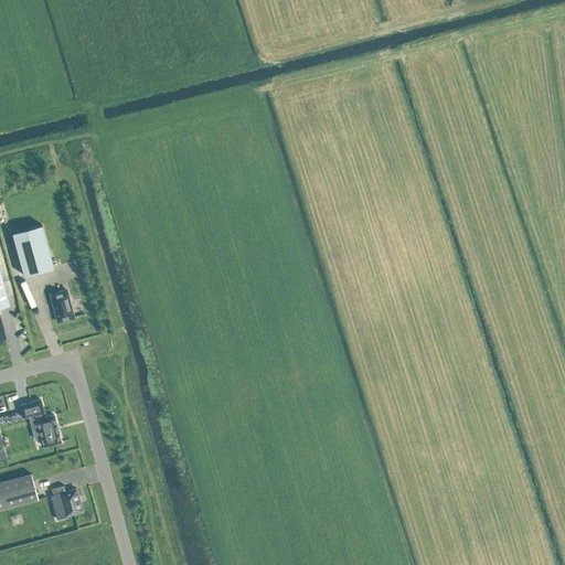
[(23,275),(53,267),(42,224),(12,232),(23,275)]
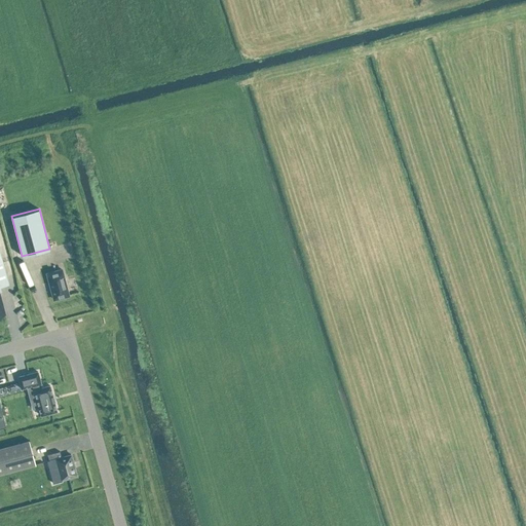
[(0,285),(8,284),(0,251),(0,285)]
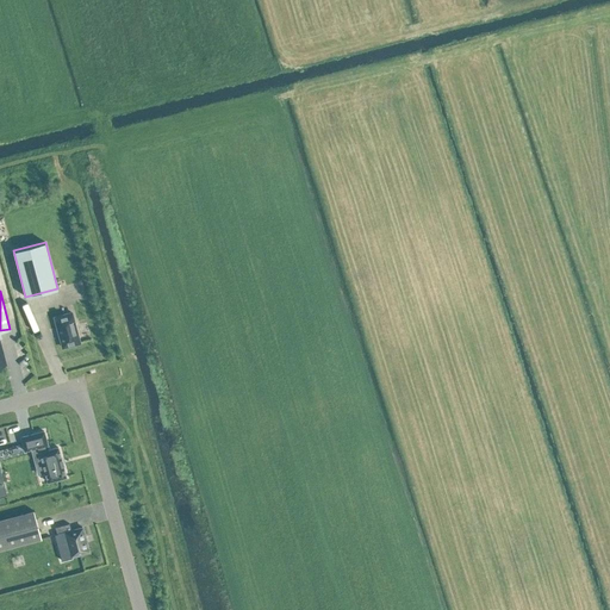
[(74,322),(72,312),(54,317),(62,347),(80,342),(79,340),(80,338),(75,322),(74,322)]
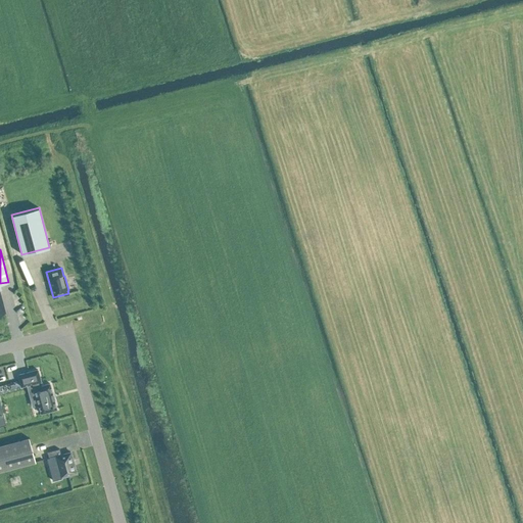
[(40,381),(36,370),(16,375),(19,386),(32,383),(35,395),(33,396),(36,405),(38,403),(40,413),(56,409),(49,383),(40,385),(39,381),(40,381)]
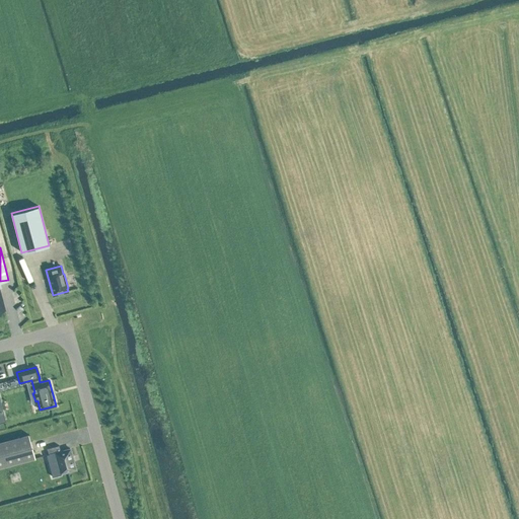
[(0,466),(34,458),(28,434),(0,441),(0,466)]
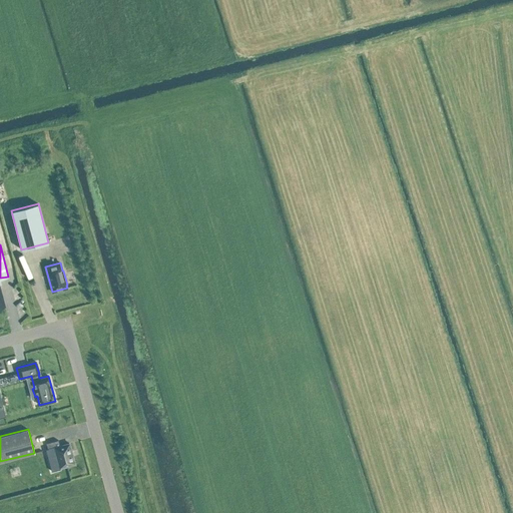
[(59,446),(58,440),(46,443),(48,449),(54,447),(59,468),(74,463),(69,443),(59,446)]
